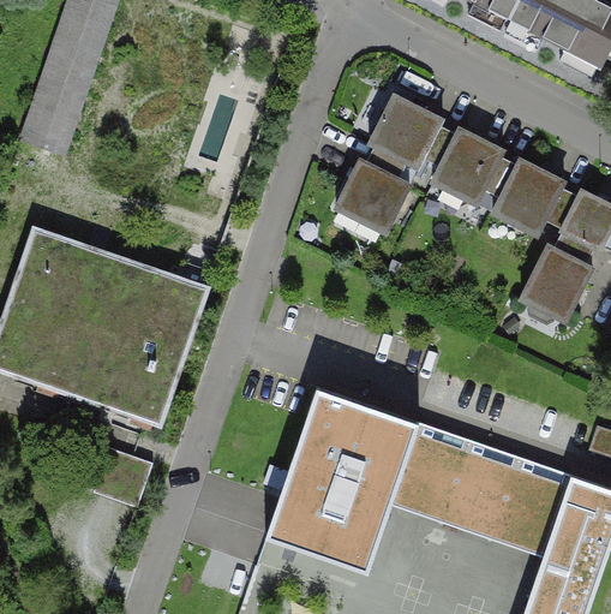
[(67,0),(19,139),(60,153),(113,0),(67,0)]
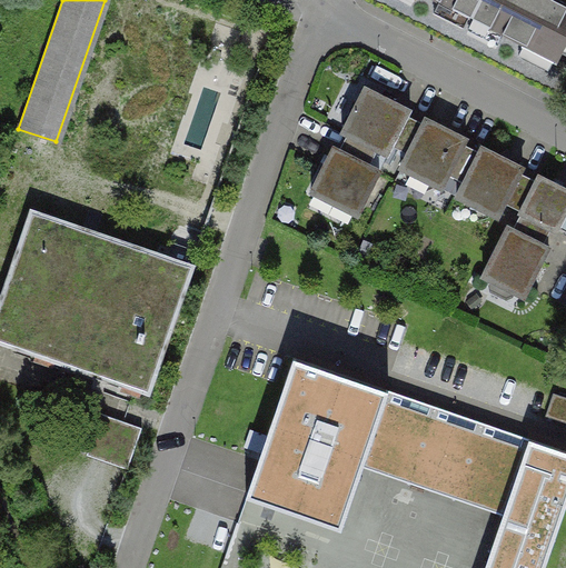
[(122,0),(180,19),(175,33),(174,33),(161,68),(240,95),(251,60),(244,57),(246,49),(254,52),(262,27),(186,0),(185,0),(122,0)]
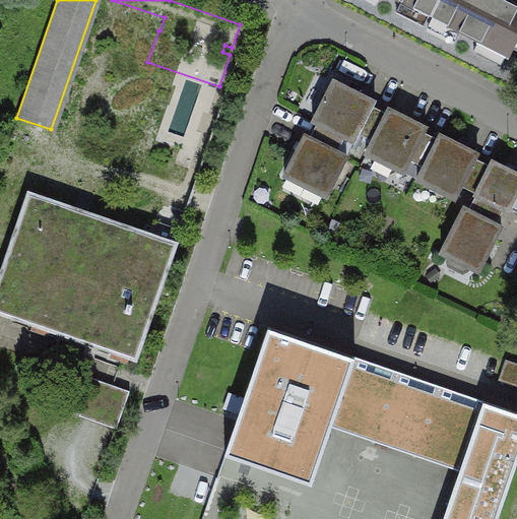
[(397,0),(428,15),(435,0),(397,0)]
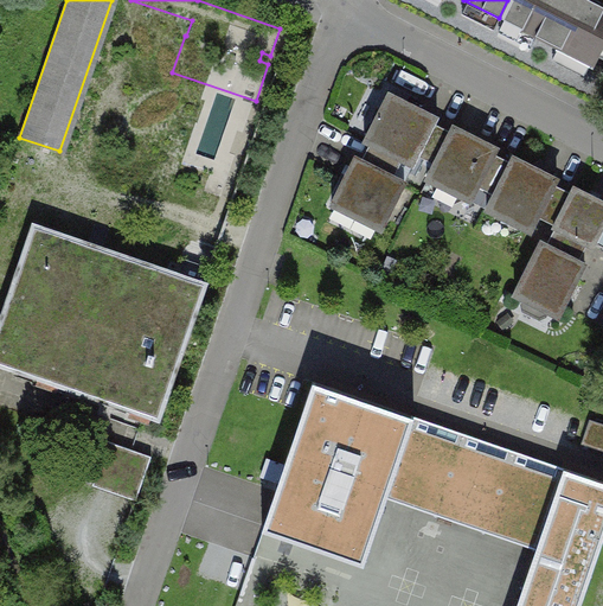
[(507,0),(499,18),(588,64),(588,67),(590,68),(602,40),(602,4),(594,0),(507,0)]
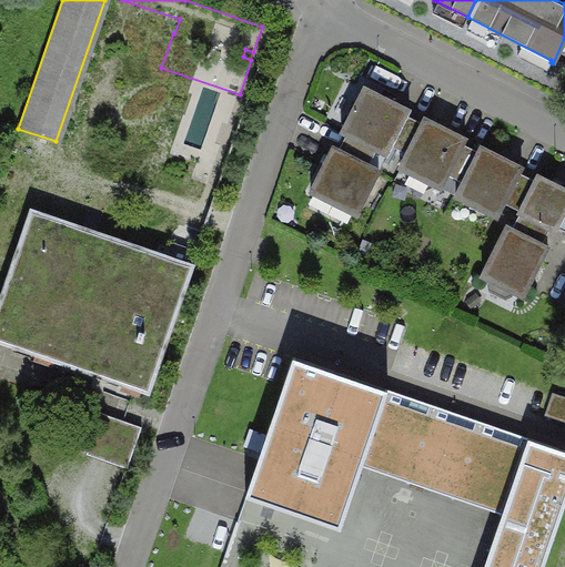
[(404,115),(407,110),(362,87),(339,131),(344,134),(374,149),(384,154),(390,145),(404,153),(420,123),(404,115)]
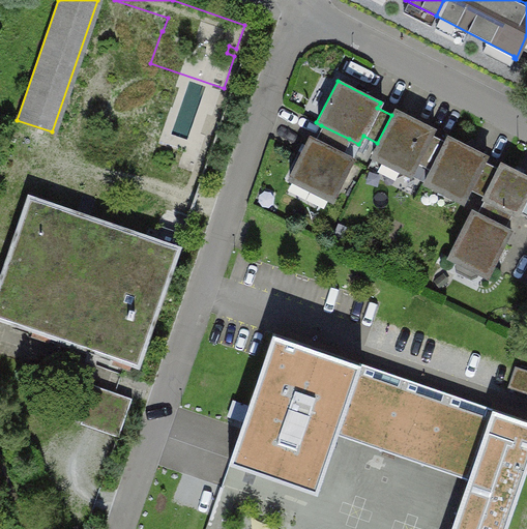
[(430,134),(432,128),(394,110),(391,115),(377,143),(371,156),(408,175),(415,163),(430,170),(444,141),(430,134)]
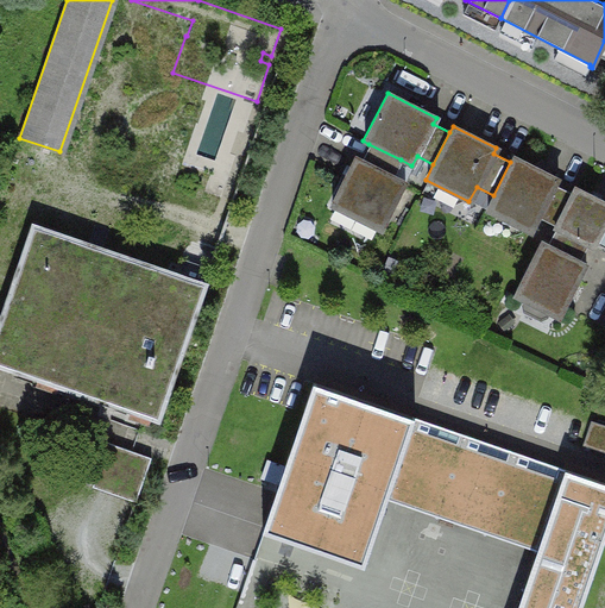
[(379,230),(403,182),(392,176),(401,160),(369,144),(360,160),(354,157),(329,205),(379,230)]
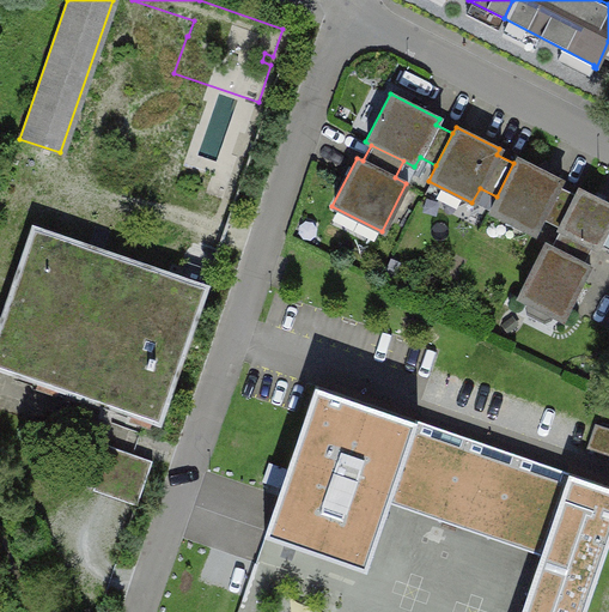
[(556,186),(560,180),(516,157),(513,163),(497,197),(488,211),(533,234),(541,218),(556,226),(574,194),(556,186)]
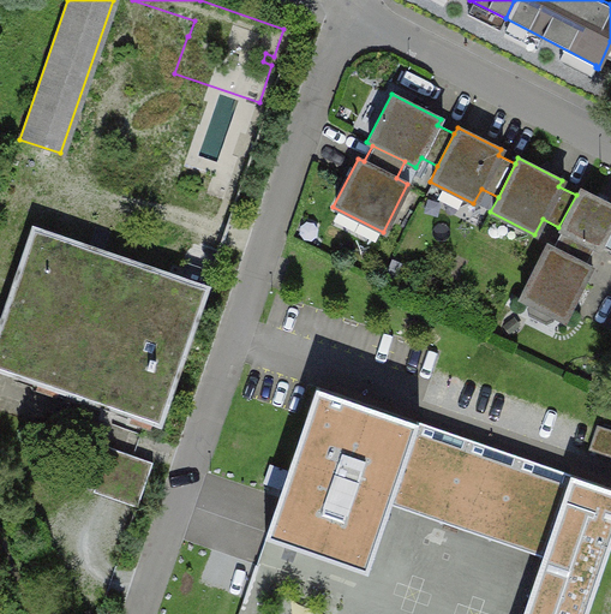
[(610,204),(579,189),(576,195),(558,227),(558,230),(559,230),(592,246),(598,250),(600,245),(610,250),(610,204)]
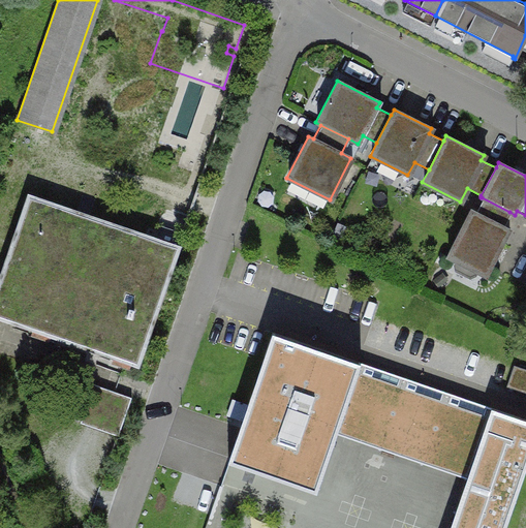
[(126,230),(28,196),(0,276),(0,315),(33,328),(31,334),(44,339),(47,333),(110,354),(104,368),(119,373),(124,360),(135,364),(176,247),(151,239),(161,208),(137,199),(126,230)]
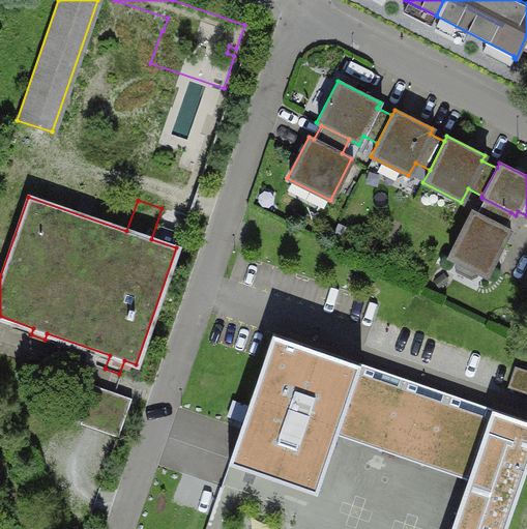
[(486,275),(508,230),(503,227),(510,212),(482,198),(475,212),(471,210),(447,257),(486,275)]
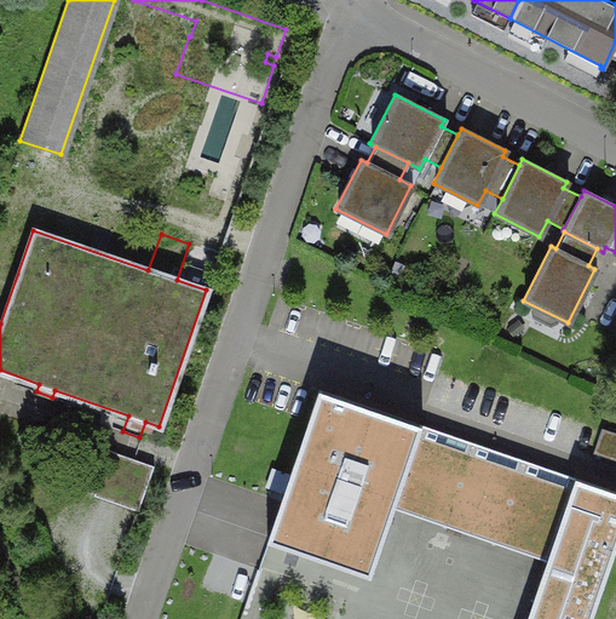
[(588,618),(615,542),(615,492),(317,389),(265,540),(369,575),(396,496),(550,549),(524,618),(588,618)]
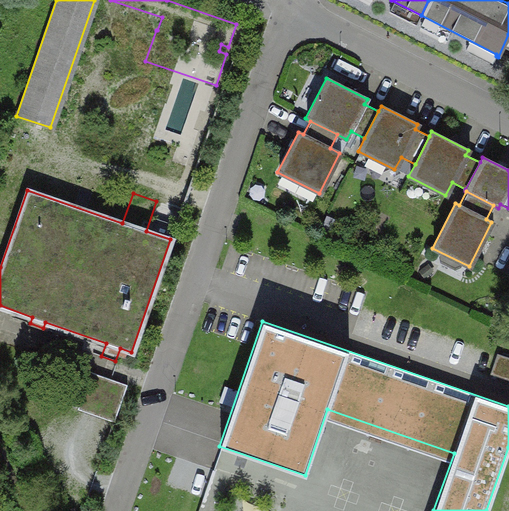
[(508,375),(508,353),(499,350),(492,370),(508,375)]
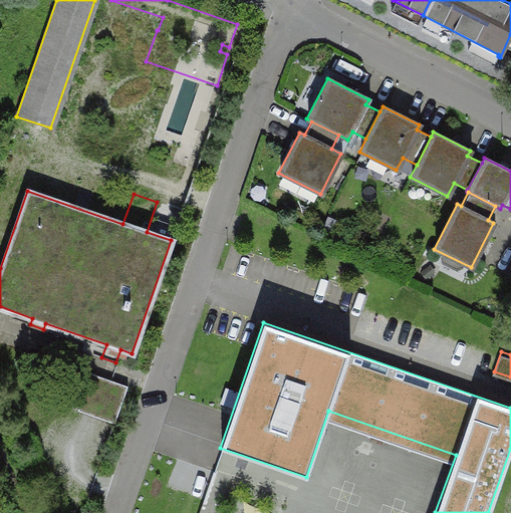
[(81,408),(114,420),(126,390),(92,376),(81,408)]
